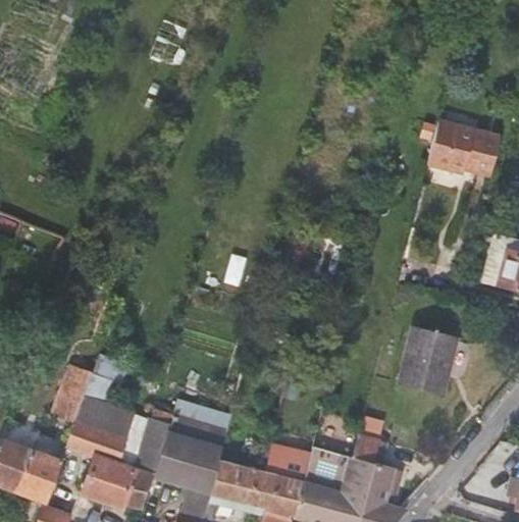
[(166,19),(154,55),(179,63),(192,28),(166,19)]
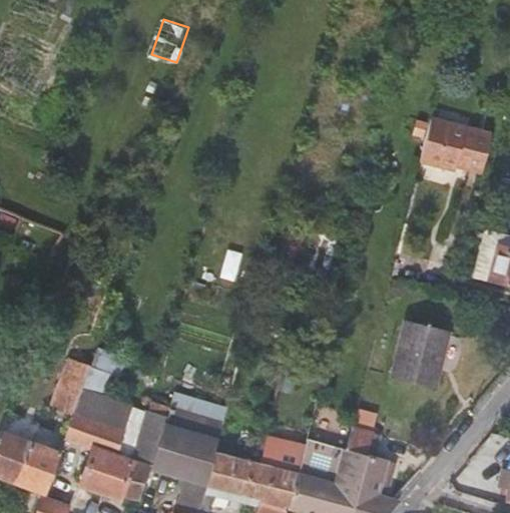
[(458,165),(483,172),(493,134),(433,118),(422,161),(457,170),(458,165)]
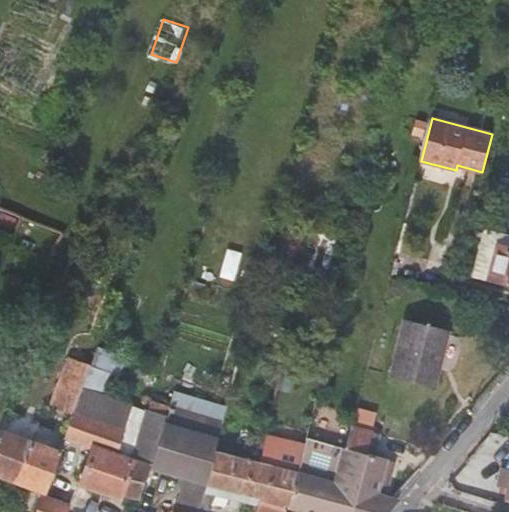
[(508,234),(486,229),(473,277),(508,285),(508,234)]
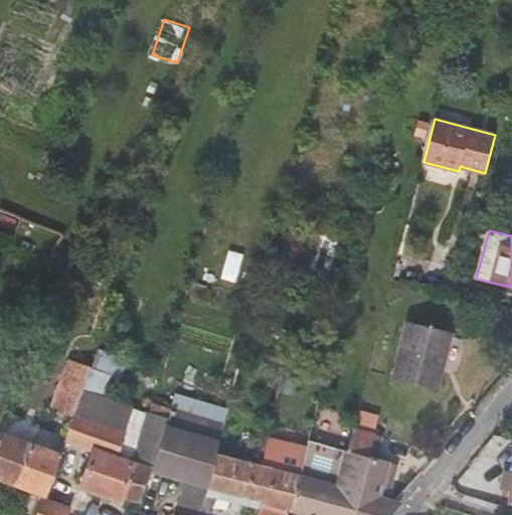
[(408,324),(394,378),(438,389),(452,335),(408,324)]
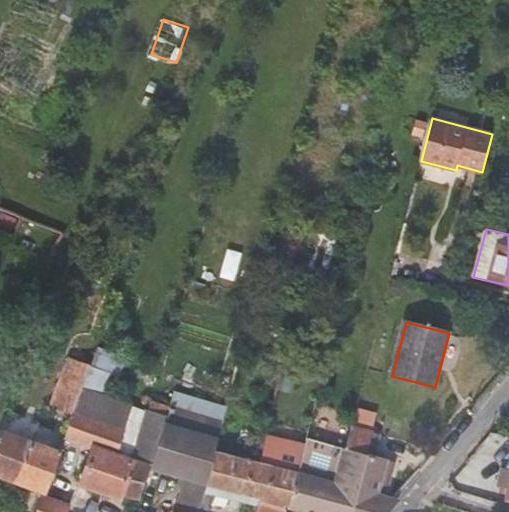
[(275,343),(271,356),(286,361),(289,346),(275,343)]
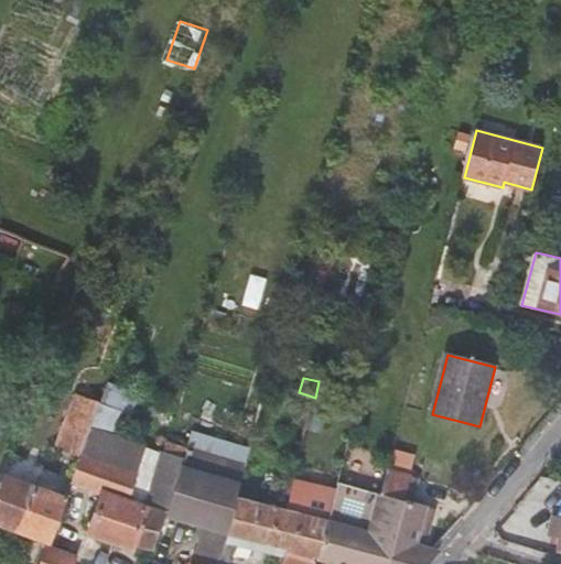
[(93,430),(107,434),(117,409),(133,415),(140,394),(109,387),(103,404),(93,430)]
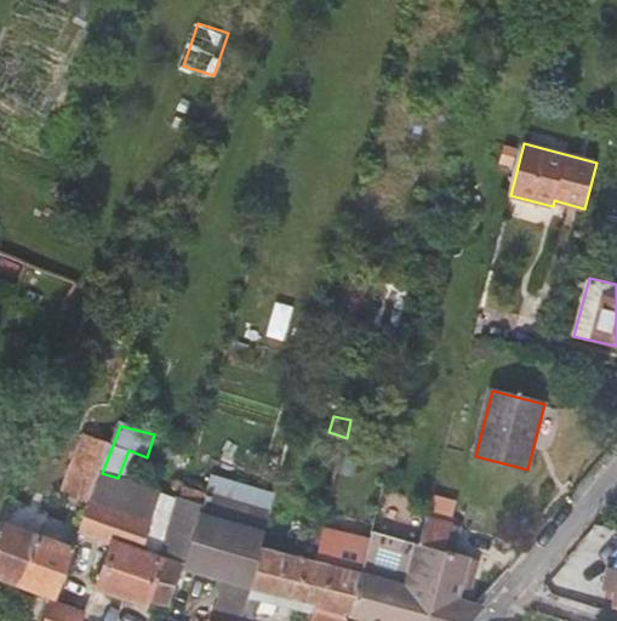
[(64,496),(90,505),(91,500),(102,473),(113,445),(87,436),(64,496)]
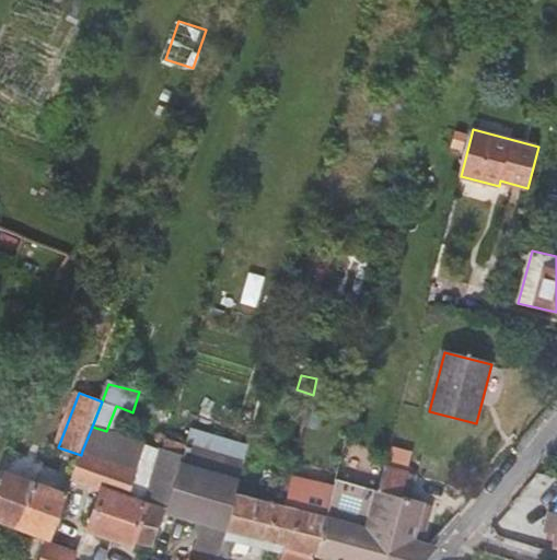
[(106,431),(92,427),(82,451),(134,468),(142,444),(106,431)]
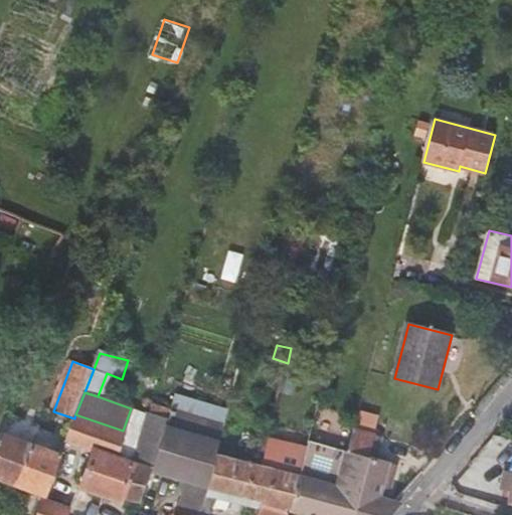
[(225,423),(149,403),(139,436),(216,457),(217,454),(225,423)]
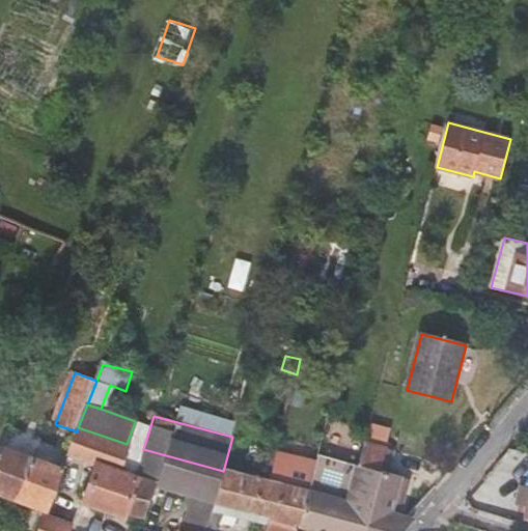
[(0,496),(0,497),(16,502),(33,458),(40,439),(8,426),(0,447),(0,496)]
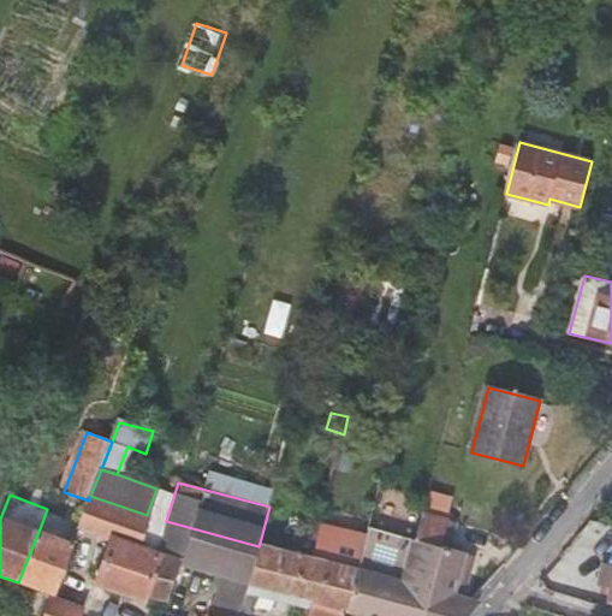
[(148,594),(162,599),(176,560),(156,555),(141,549),(149,516),(147,515),(90,496),(89,501),(77,529),(110,542),(95,584),(146,600),(148,594)]
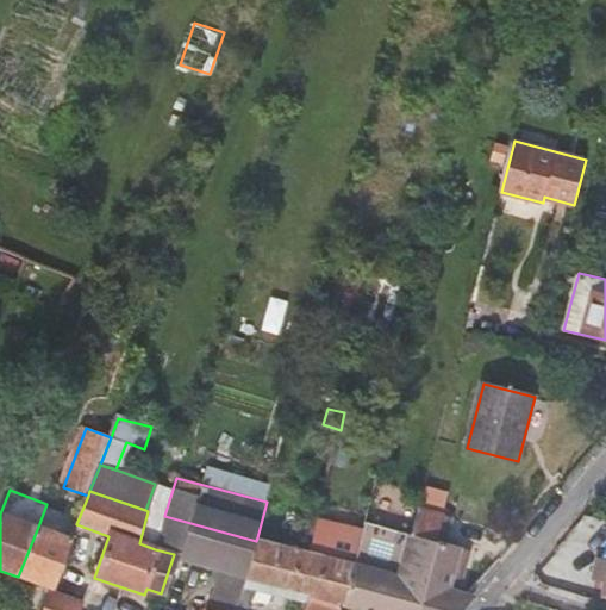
[(453,517),(420,509),(413,536),(438,542),(435,554),(424,597),(420,609),(461,609),(474,595),(472,593),(460,590),(470,551),(445,543),(453,517)]
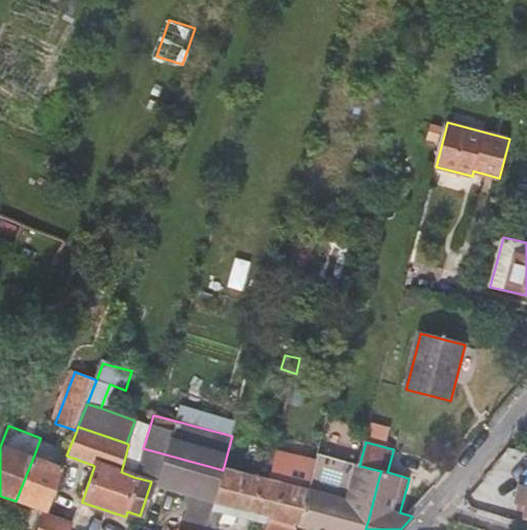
[(143,448),(128,444),(121,472),(135,477),(143,448)]
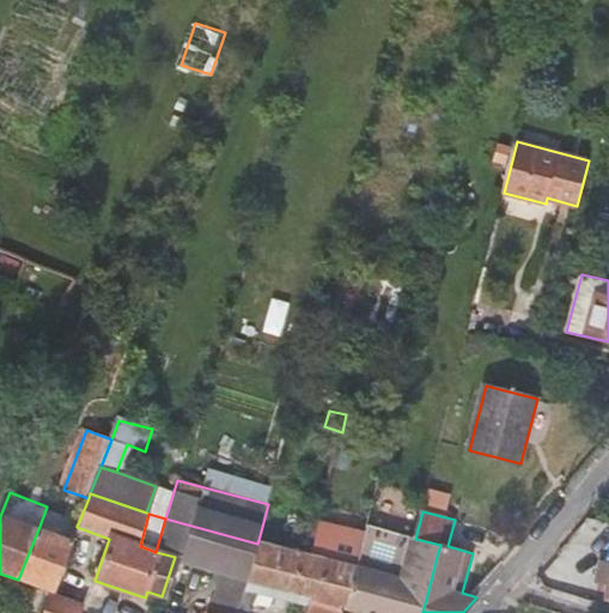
[(366,530),(320,517),(317,526),(364,538),(366,530)]
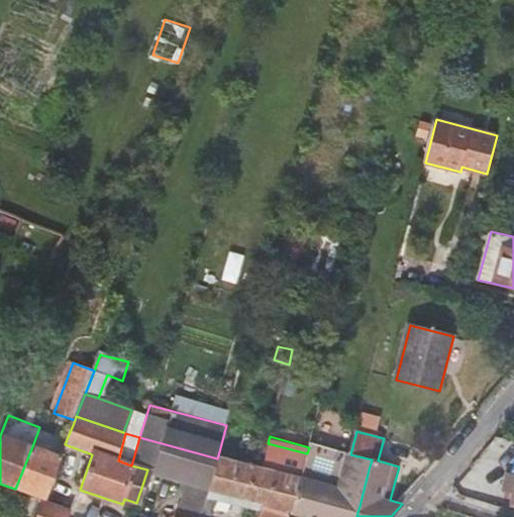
[(187,482),(209,488),(217,458),(139,437),(131,466),(147,470),(187,482)]
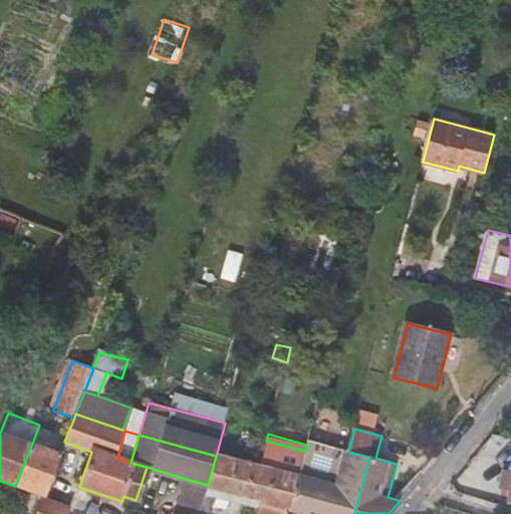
[(305,451),(266,441),(260,463),(274,466),(264,504),(261,503),(259,508),(257,513),(290,513),(290,512),(290,511),(300,473),(305,451)]
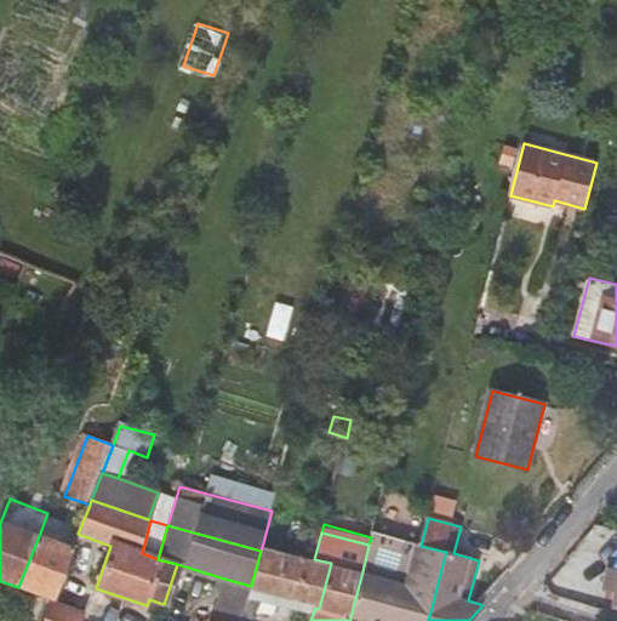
[(18,587),(51,599),(53,600),(73,550),(73,548),(39,536),(18,587)]
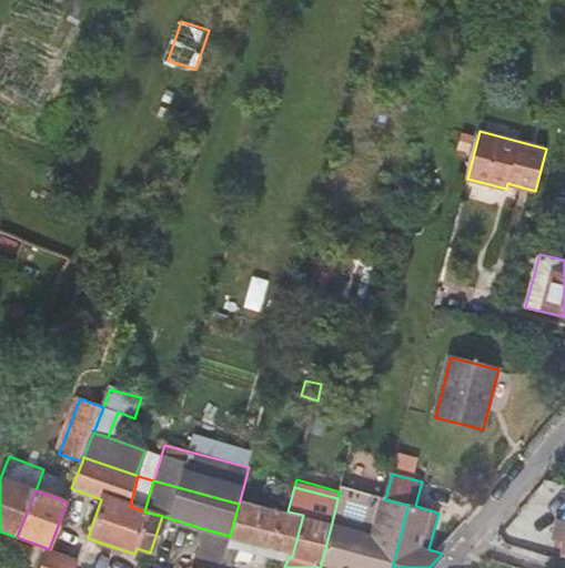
[(385,499),(383,509),(405,516),(409,505),(385,499)]
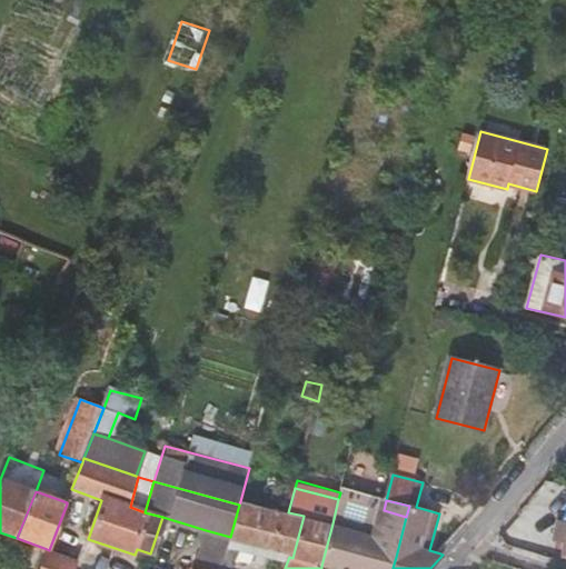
[(229,539),(289,557),(293,558),(304,516),(288,512),(240,501),(239,505),(230,537),(229,539)]
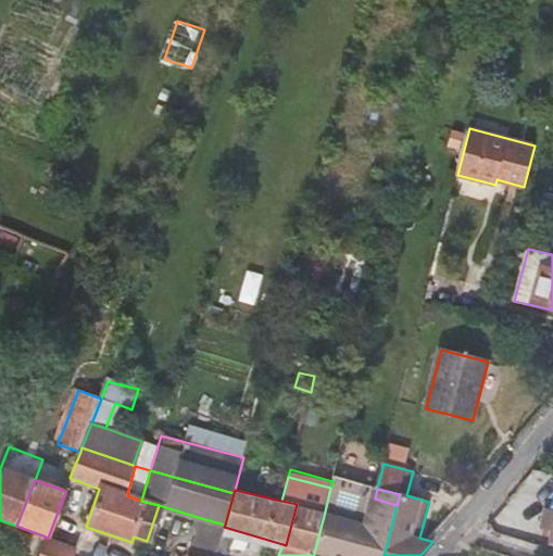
[(397,505),(375,498),(369,497),(364,515),(343,509),(342,516),(325,512),(314,553),(325,555),(384,555),(387,544),(397,505)]
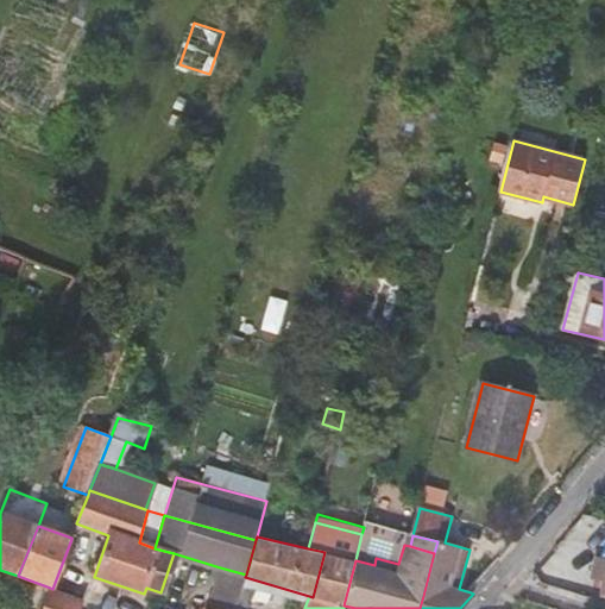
[(220,567),(208,608),(235,608),(238,602),(245,577),(246,575),(220,567)]
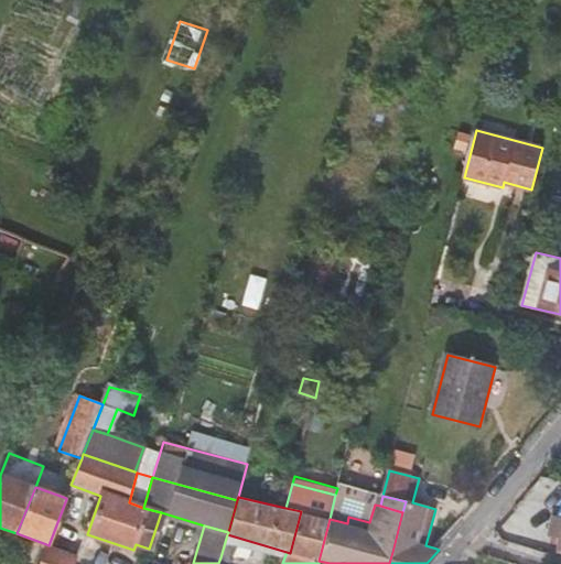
[(236,546),(284,557),(287,552),(227,534),(220,557),(230,562),(236,546)]
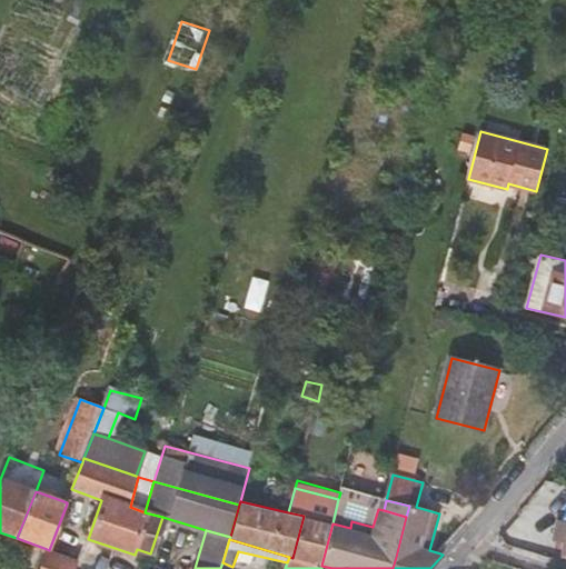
[(77,568),(80,561),(49,550),(47,549),(39,568),(77,568)]
